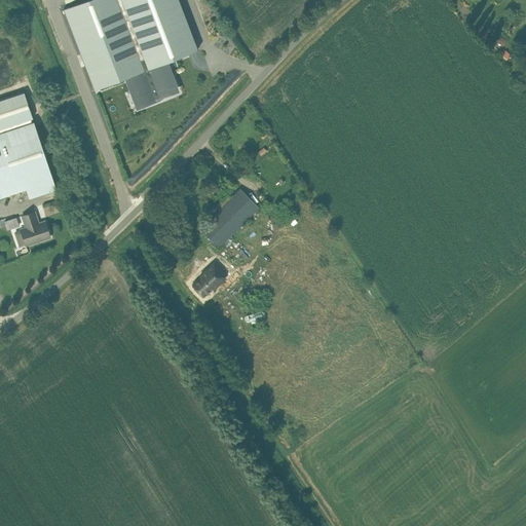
[(179,0),(85,0),(64,9),(95,89),(129,76),(162,64),(198,49),(179,0)]
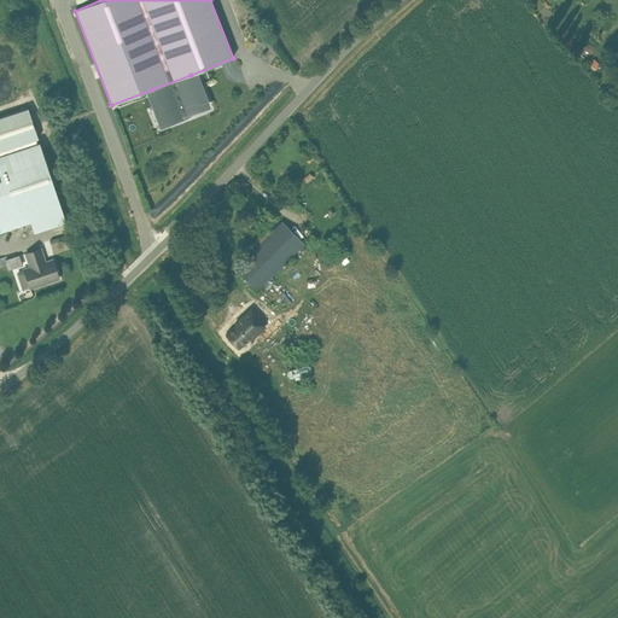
[(593,60),(589,64),(595,70),(599,66),(593,60)]
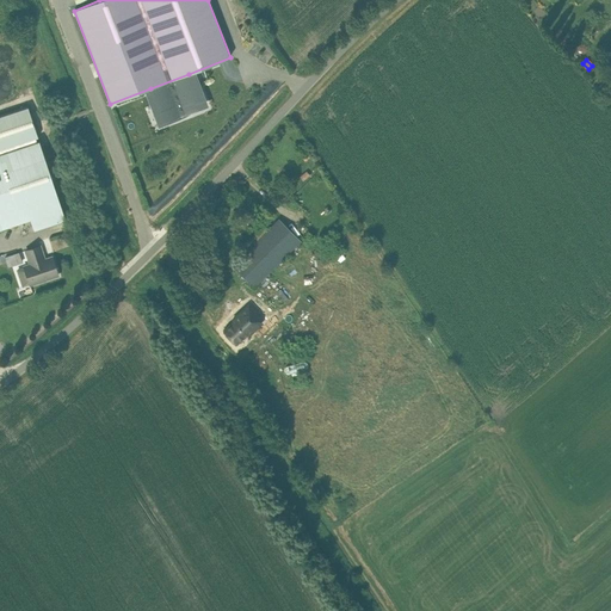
[(189,74),(150,88),(165,123),(191,113),(190,112),(202,107),(189,74)]
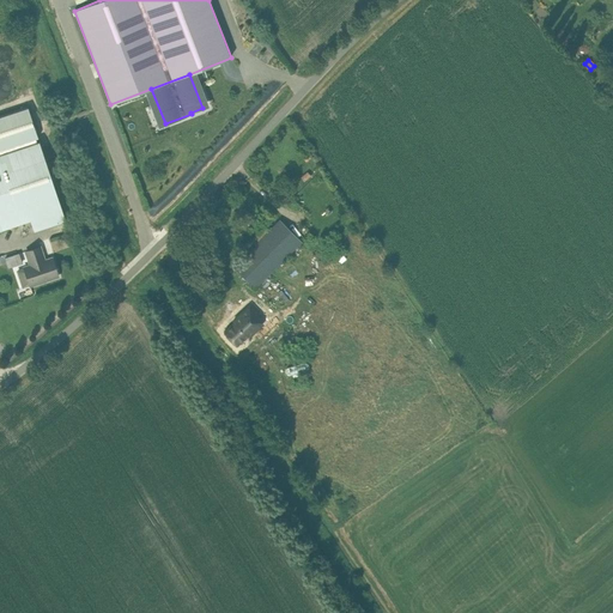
[(0,150),(38,138),(29,108),(0,116),(0,150)]
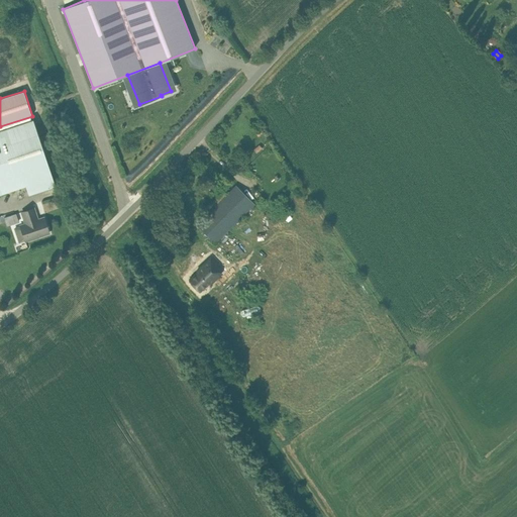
[(33,119),(0,129),(0,194),(25,186),(28,195),(56,186),(33,119)]
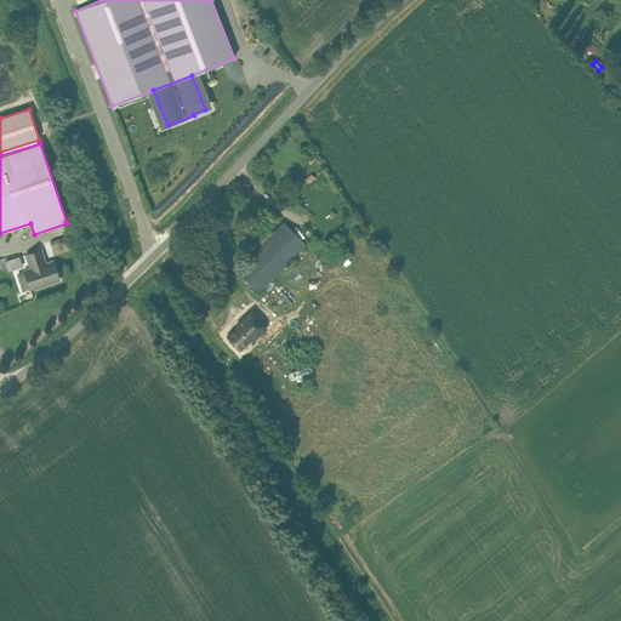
[(237,269),(258,292),(307,245),(284,223),(237,269)]
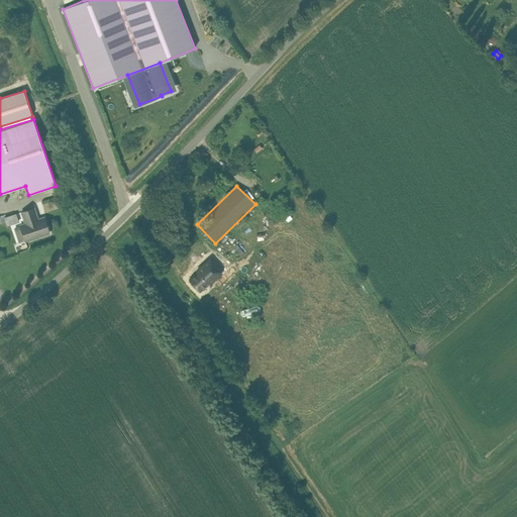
[(58,187),(46,191),(49,199),(60,195),(58,187)]
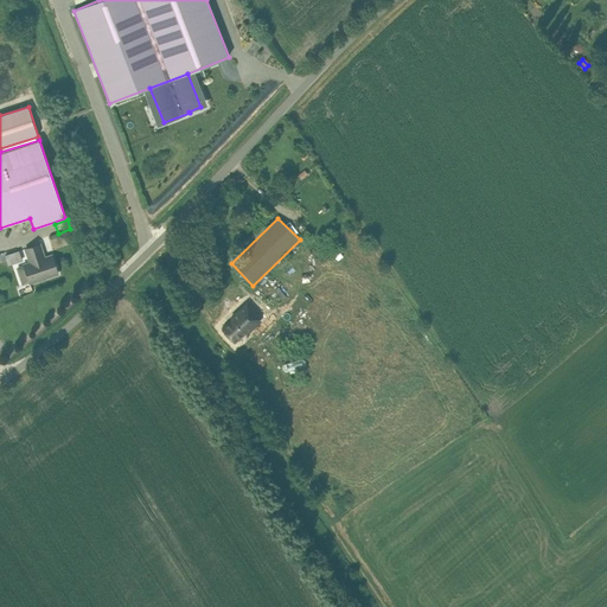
[(40,244),(25,249),(30,263),(24,264),(30,283),(58,274),(52,255),(44,257),(40,244)]
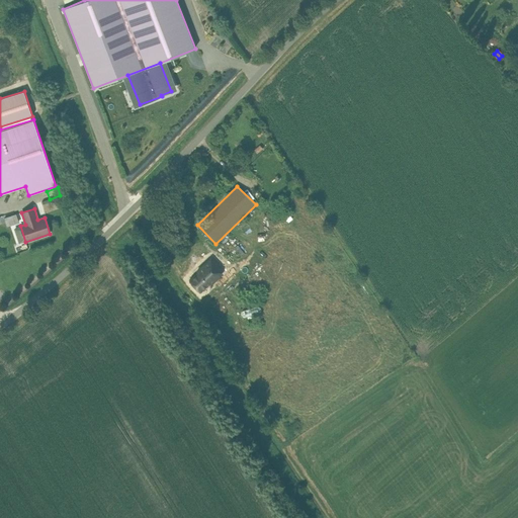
[(16,213),(4,219),(7,227),(19,223),(16,213)]
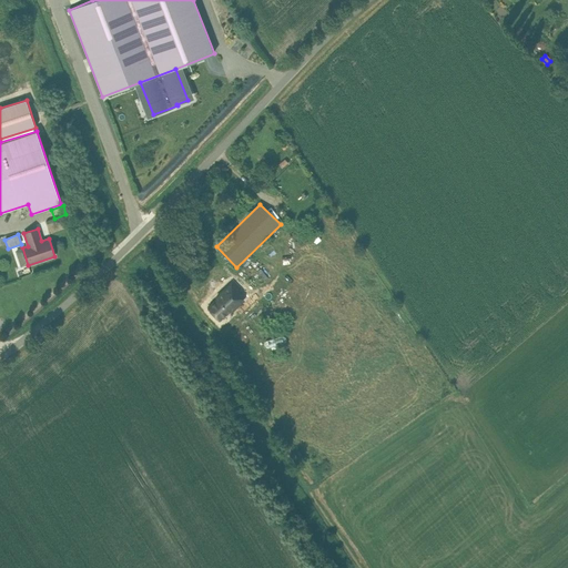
[(242,293),(232,282),(216,295),(217,296),(206,305),(217,318),(227,310),(229,311),(236,305),(232,301),(239,295),(242,293)]
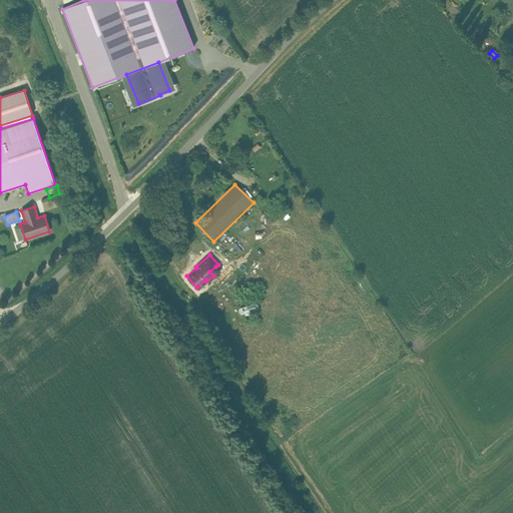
[(240,308),(242,315),(260,311),(258,303),(240,308)]
